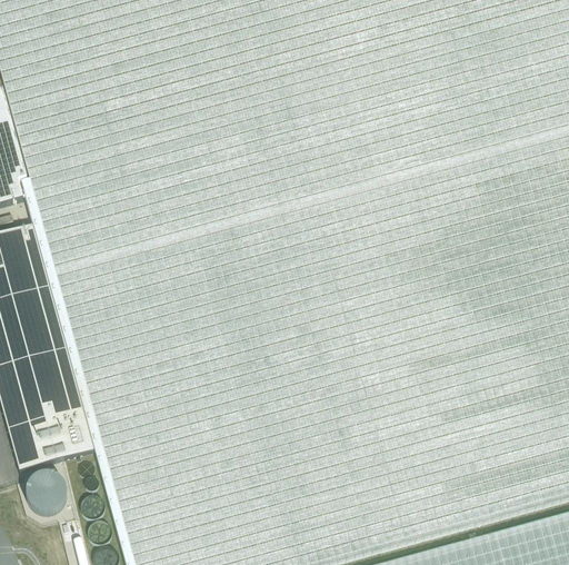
[(0,0),(0,70),(29,178),(21,180),(32,224),(0,231),(0,400),(19,471),(95,449),(126,564),(325,564),(568,498),(568,0),(0,0)]
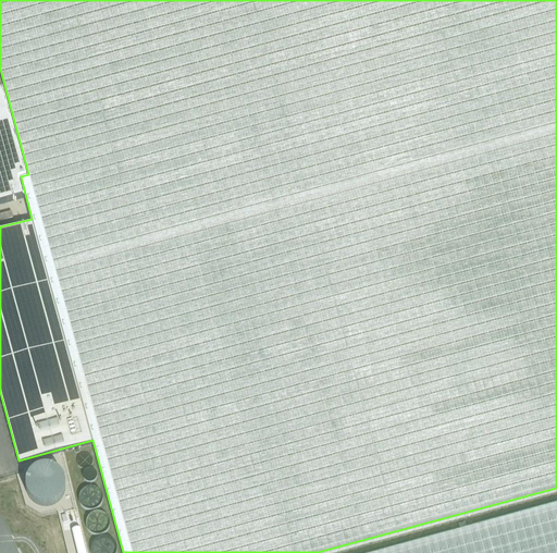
[(2,87),(0,87),(0,200),(23,195),(17,175),(26,173),(24,166),(2,87)]
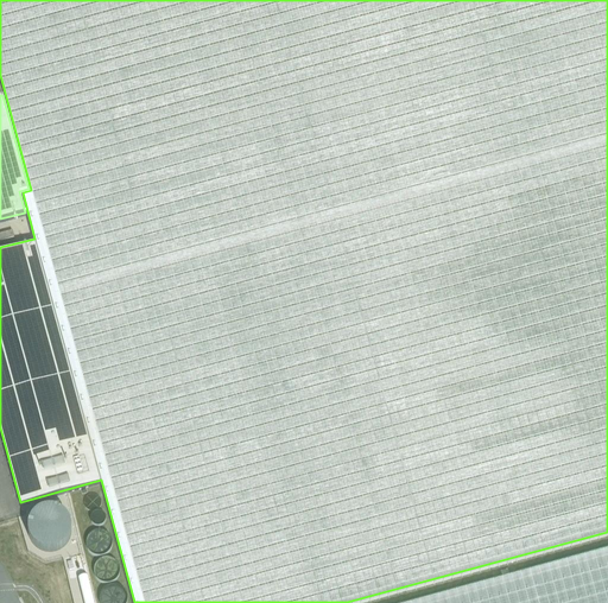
[(93,490),(90,490),(87,492),(84,495),(83,497),(84,501),(86,505),(88,507),(92,507),(95,507),(99,505),(100,502),(101,499),(101,496),(99,493),(96,492),(93,490)]
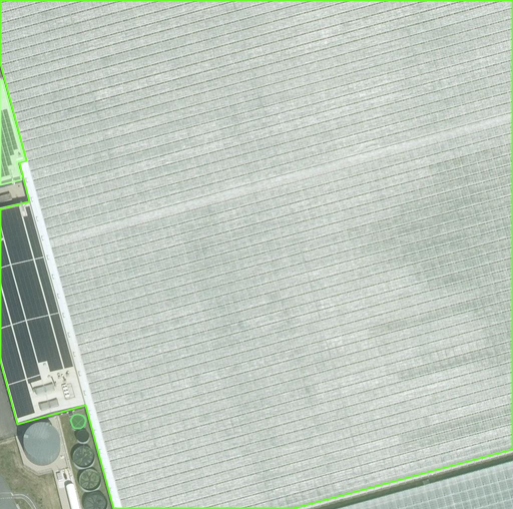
[(60,446),(60,444),(60,442),(59,441),(59,439),(58,437),(58,436),(57,434),(56,433),(54,431),(53,430),(52,429),(50,428),(48,427),(47,427),(45,426),(43,426),(41,426),(40,426),(38,426),(36,427),(34,427),(33,428),(31,429),(30,430),(28,431),(27,433),(26,434),(25,436),(24,437),(24,439),(23,441),(23,442),(23,444),(23,446),(23,448),(24,450),(24,451),(25,453),(26,454),(27,456),(28,457),(30,458),(31,460),(33,460),(34,461),(36,462),(38,462),(40,463),(41,463),(43,463),(45,462),(47,462),(48,461),(50,460),(52,460),(53,458),(54,457),(56,456),(57,454),(58,453),(58,451),(59,450),(59,448),(60,446)]
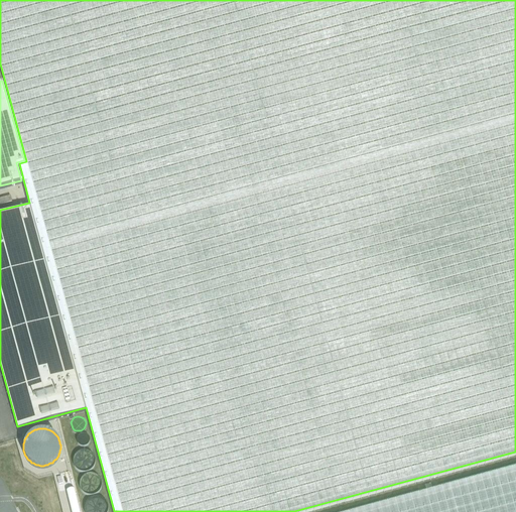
[(85,431),(82,431),(79,432),(78,433),(77,436),(77,438),(78,440),(80,442),(82,443),(85,443),(87,442),(89,439),(90,437),(89,434),(87,432),(85,431)]
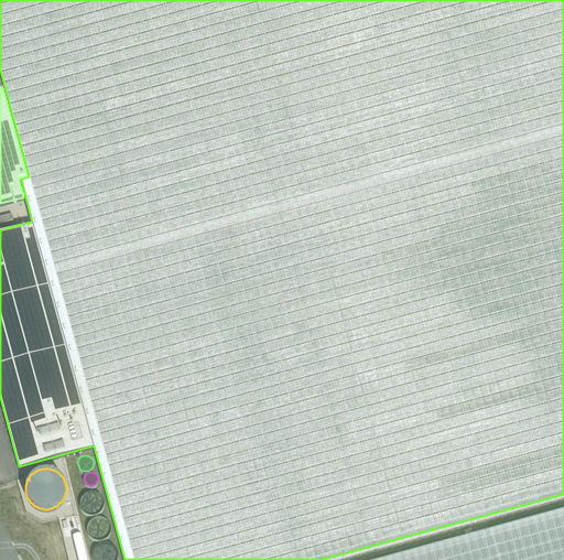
[(104,503),(104,502),(104,501),(102,499),(102,498),(102,497),(101,496),(101,495),(100,494),(100,493),(99,493),(98,492),(97,491),(96,491),(95,491),(94,490),(91,490),(90,490),(89,490),(88,491),(87,491),(86,491),(85,492),(84,493),(83,494),(82,495),(82,496),(80,497),(80,498),(80,499),(80,501),(79,502),(80,503),(80,504),(80,505),(80,506),(82,507),(82,508),(83,508),(84,509),(84,510),(85,512),(86,512),(87,513),(88,513),(89,513),(91,513),(93,513),(94,513),(95,513),(96,513),(97,512),(98,512),(99,510),(100,509),(100,508),(101,508),(101,507),(102,506),(102,505),(102,504),(104,503)]
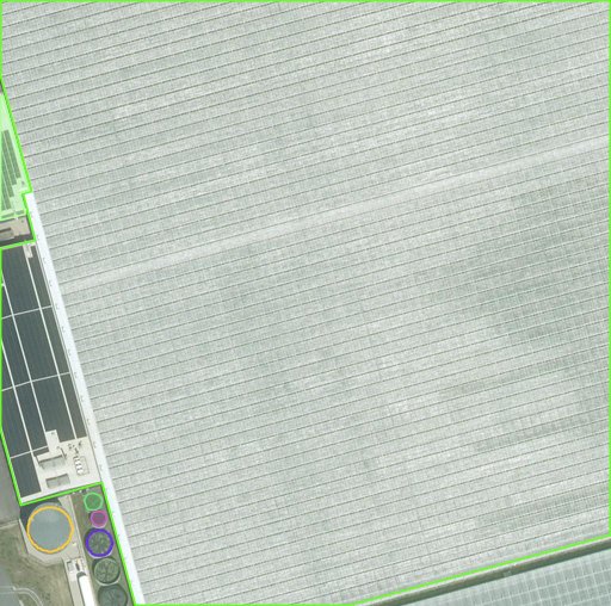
[(610,605),(610,549),(402,605),(610,605)]
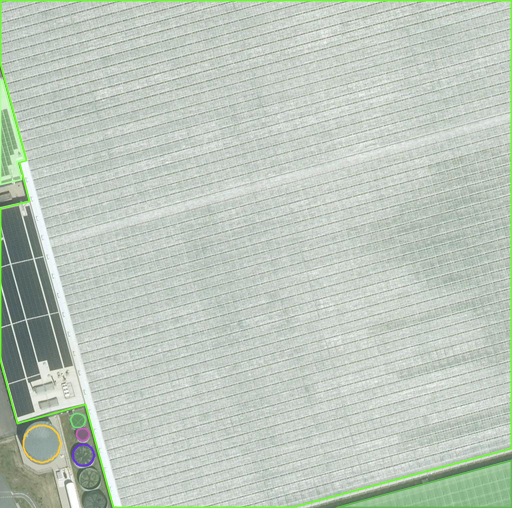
[(100,479),(100,478),(100,477),(100,476),(99,475),(99,474),(99,473),(98,472),(97,471),(97,470),(96,470),(95,469),(93,468),(92,468),(91,467),(90,467),(89,467),(88,467),(87,467),(86,468),(85,468),(84,468),(83,469),(83,470),(82,470),(81,471),(80,472),(80,473),(79,474),(79,475),(79,476),(79,477),(79,478),(79,479),(79,480),(79,481),(79,482),(80,483),(80,484),(81,484),(82,485),(83,486),(83,487),(84,487),(85,487),(86,488),(87,488),(88,488),(89,488),(90,488),(91,488),(92,488),(93,487),(94,487),(95,486),(96,486),(97,485),(97,484),(98,484),(99,483),(99,482),(99,481),(100,480),(100,479)]
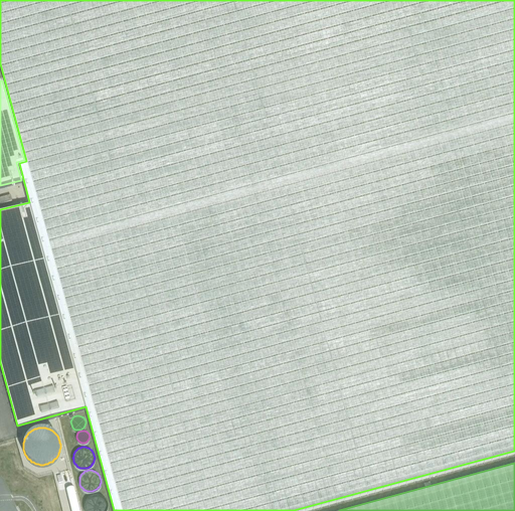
[(108,506),(108,505),(108,503),(107,502),(107,501),(107,500),(106,499),(106,498),(105,497),(104,496),(103,496),(102,495),(101,494),(100,494),(99,494),(98,493),(97,493),(96,493),(95,493),(94,493),(93,494),(92,494),(91,494),(90,495),(89,496),(88,496),(87,497),(86,498),(86,499),(84,500),(84,501),(84,502),(83,503),(83,505),(83,506),(84,507),(84,508),(84,509),(86,510),(105,510),(106,510),(107,509),(107,508),(107,507),(108,506)]
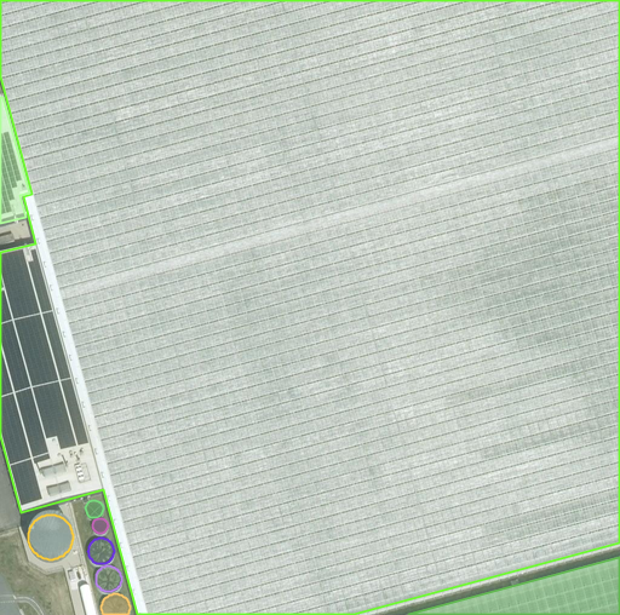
All buildings are outlined.
